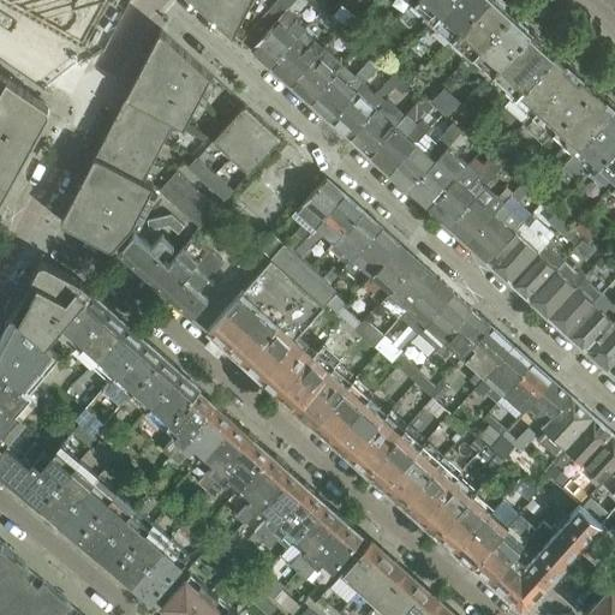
[(1,0),(85,45),(109,0),(1,0)]
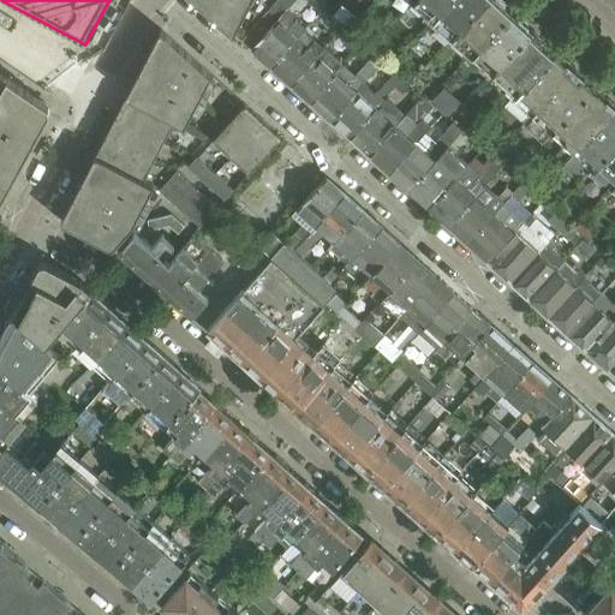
[(198,0),(233,31),(250,0),(198,0)]
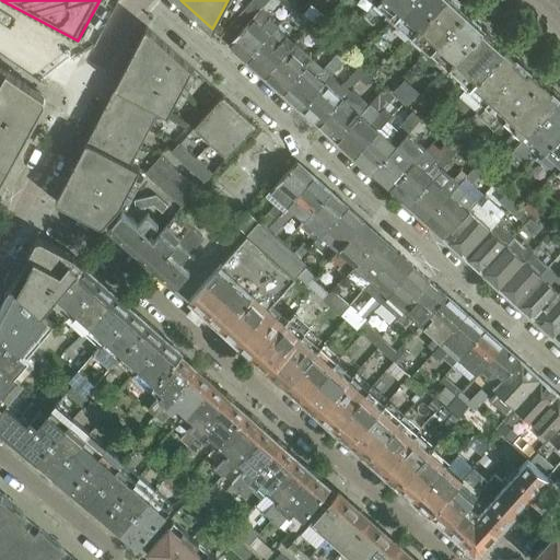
[(220,36),(231,45),(263,10),(270,0),(252,0),(221,35),(220,36)]
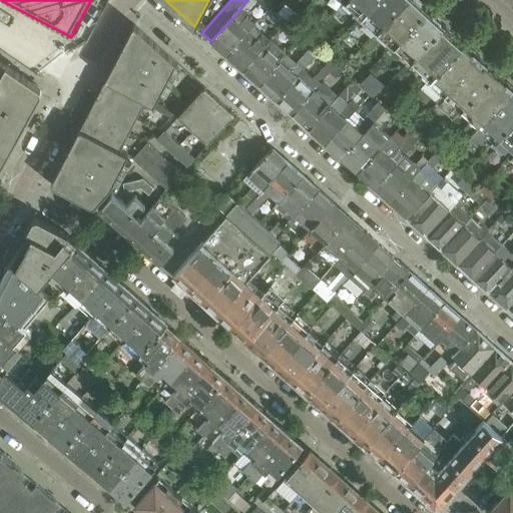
[(345,0),(346,0),(362,15),(375,0),(345,0)]
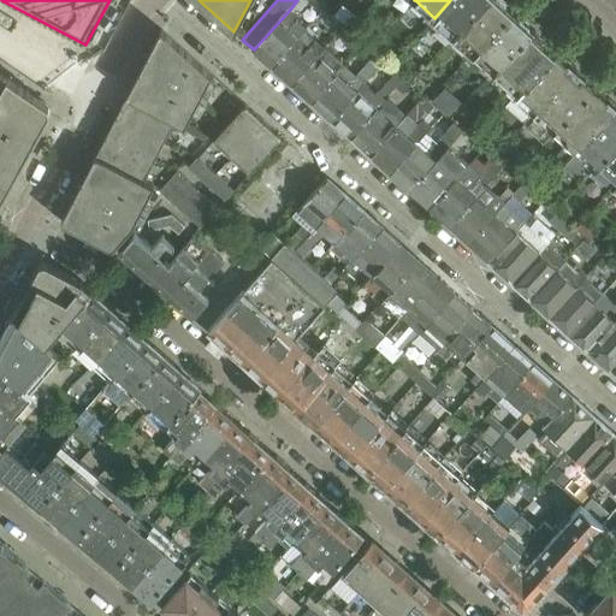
[(450,0),(434,18),(455,36),(487,0),(450,0)]
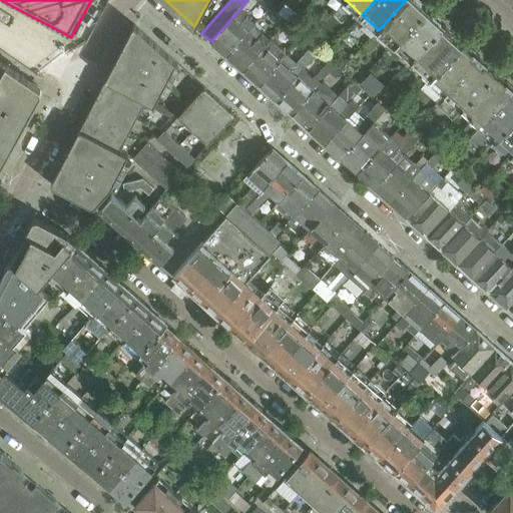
[(421,3),(418,0),(406,0),(379,30),(395,45),(428,8),(422,5),(421,3)]
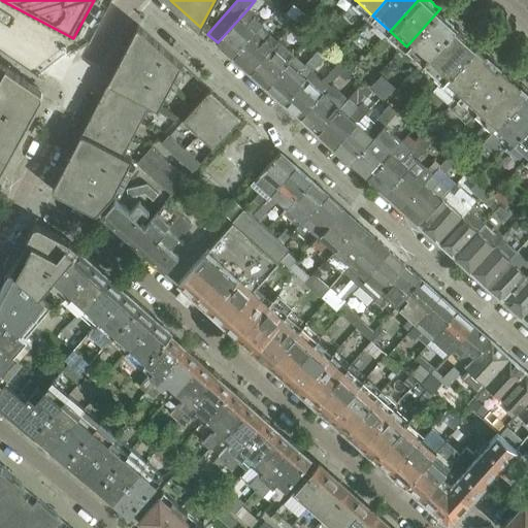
[(406,46),(423,62),(456,25),(455,24),(454,21),(440,8),(406,46)]
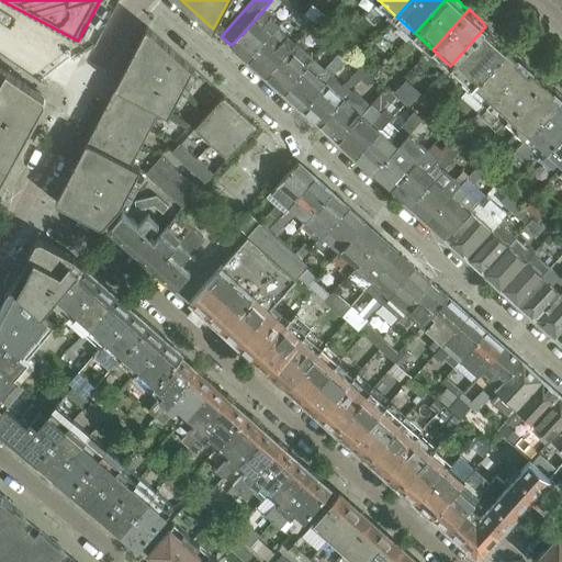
[(232,45),(250,62),(277,32),(280,29),(281,26),(272,19),(272,18),(263,10),(232,45)]
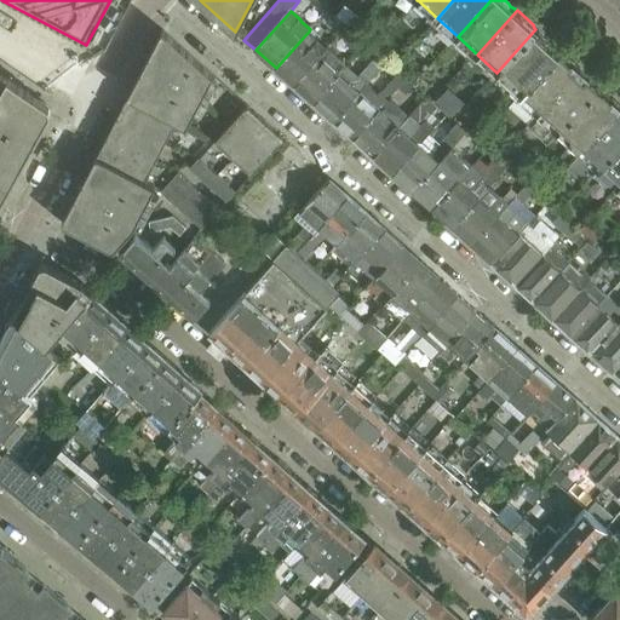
[(497,73),(521,95),(562,51),(560,50),(558,51),(557,47),(552,44),(551,44),(550,42),(549,39),(539,30),(535,29),(497,73)]
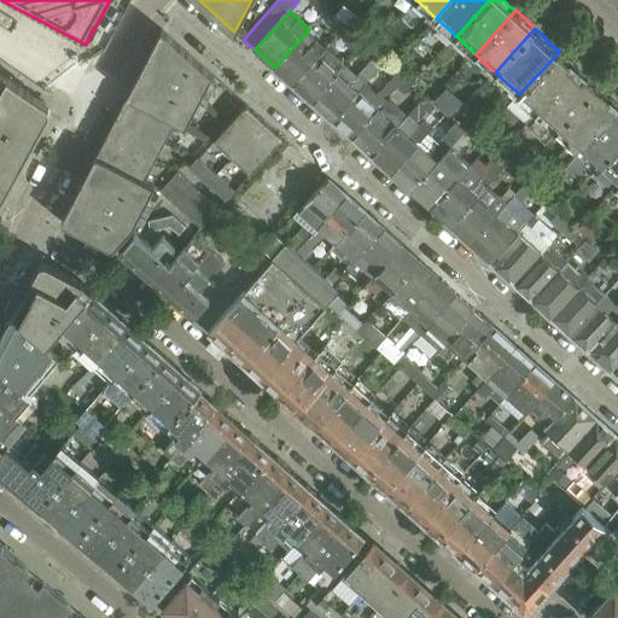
[(127,98),(175,123),(186,128),(213,75),(162,30),(149,57),(127,98)]
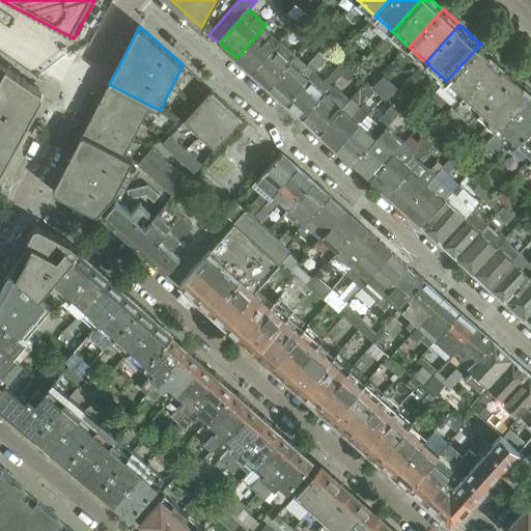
[(280,42),(264,27),(261,30),(236,58),(253,73),(280,42)]
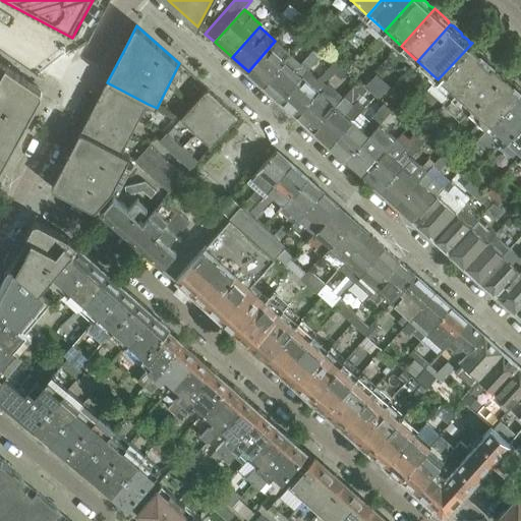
[(248,71),(266,87),(292,56),(275,41),(248,71)]
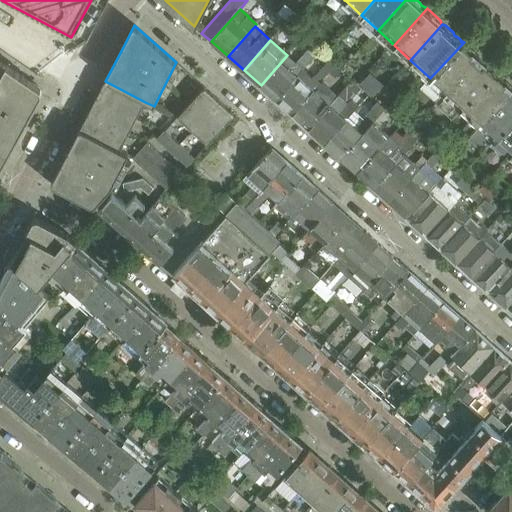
[(464,42),(430,78),(427,81),(443,96),(479,56),(464,42)]
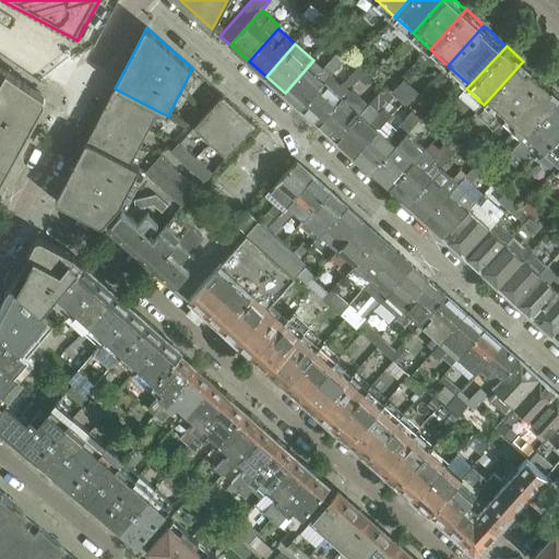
[(285,93),(304,109),(329,80),(332,76),(348,58),(341,51),(324,70),(313,60),(285,93)]
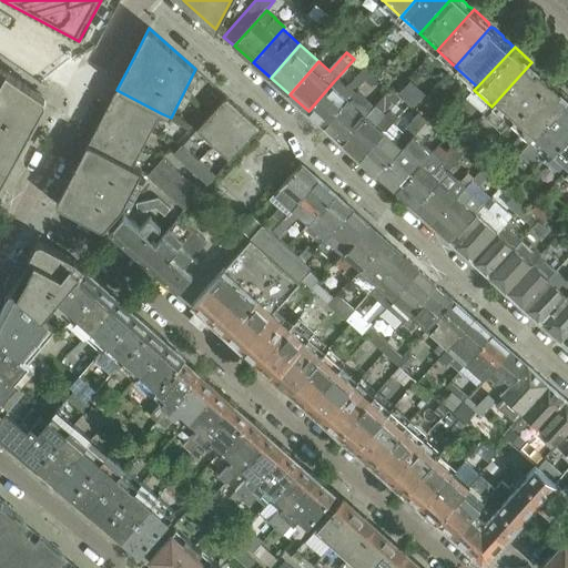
[(492,107),(510,123),(550,80),(531,62),(492,107)]
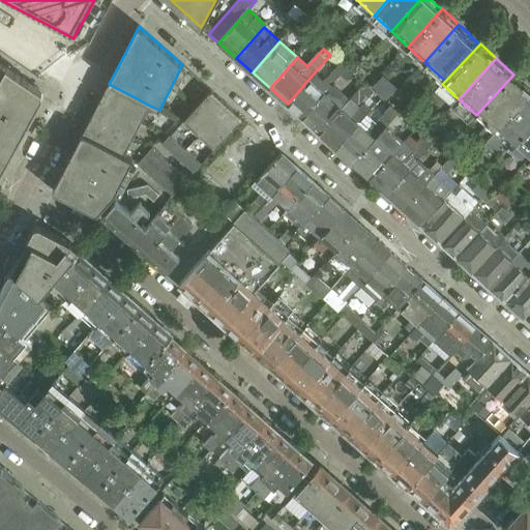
[(0,174),(43,95),(42,90),(0,61),(0,174)]
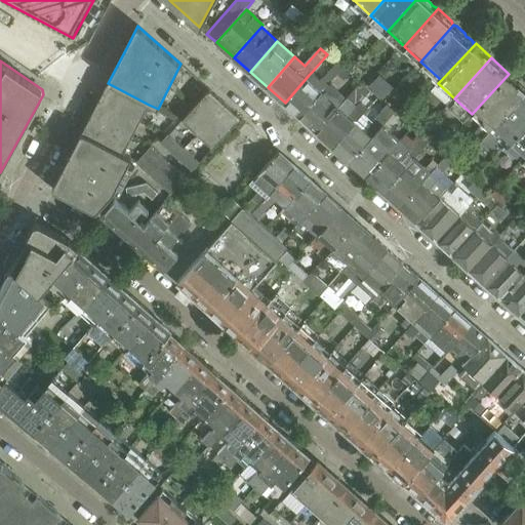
[(309,75),(285,103),(301,118),(327,88),(330,85),(323,79),(322,80),(312,72),(309,75)]
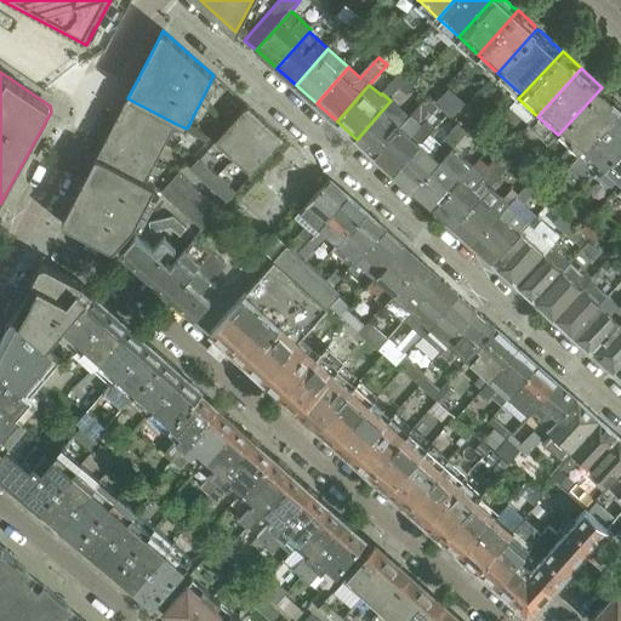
[(558,135),(577,153),(620,104),(602,87),(558,135)]
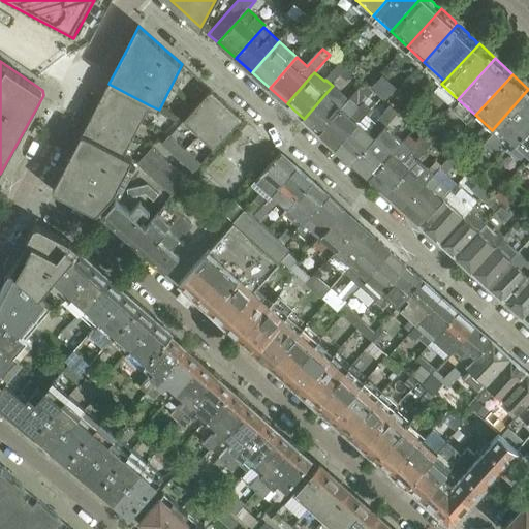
[(100,100),(142,122),(150,105),(109,84),(100,100)]
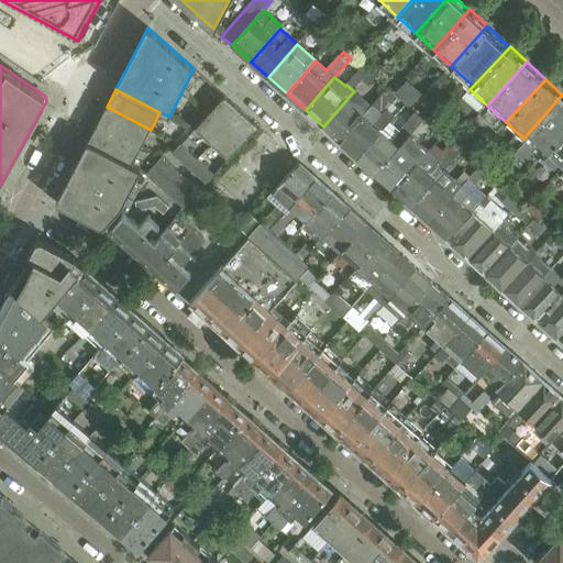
[(341,142),(360,158),(392,122),(397,117),(388,109),(397,98),(387,90),(363,118),(341,142)]
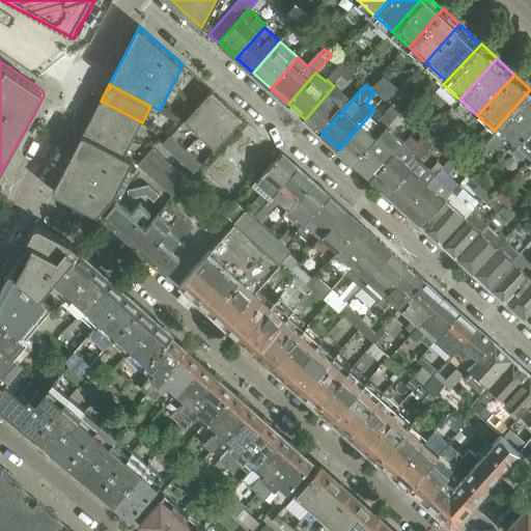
[(305,119),(322,134),(342,111),(331,100),(336,93),(331,89),(305,119)]
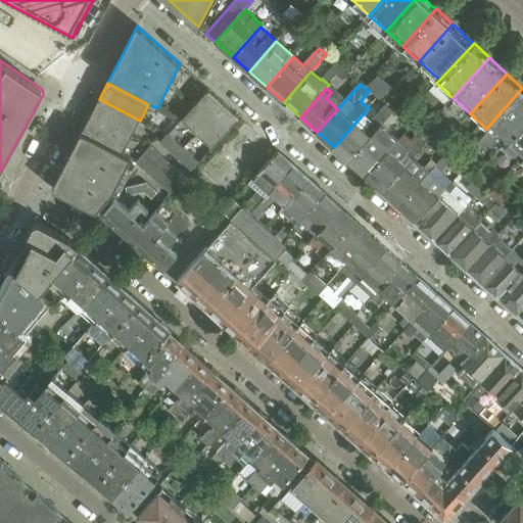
[(522,88),(486,129),(504,144),(522,123),(522,88)]
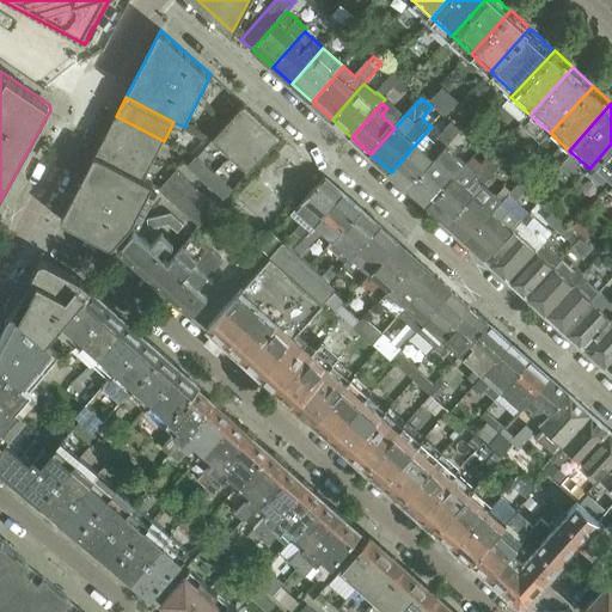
[(212,141),(248,171),(280,136),(243,104),(212,141)]
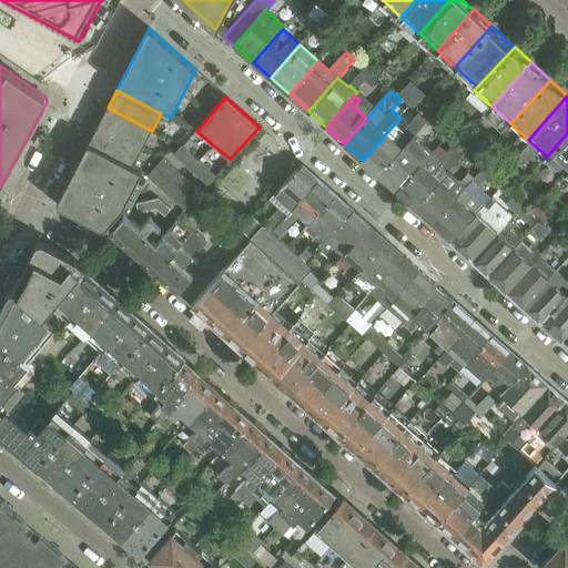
[(98,125),(142,149),(152,131),(108,108),(98,125)]
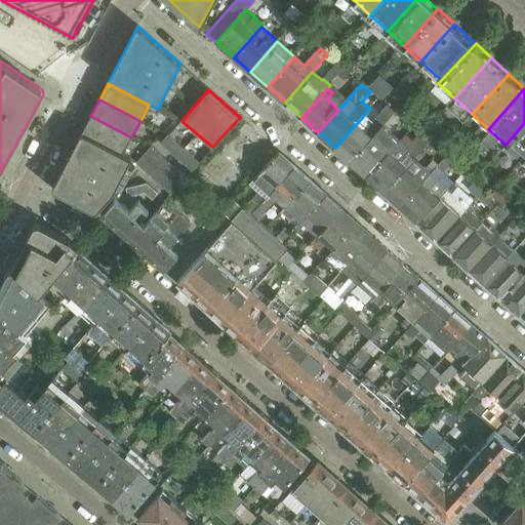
[(373,121),(365,114),(335,148),(352,162),(375,136),(385,126),(395,114),(387,106),(373,121)]
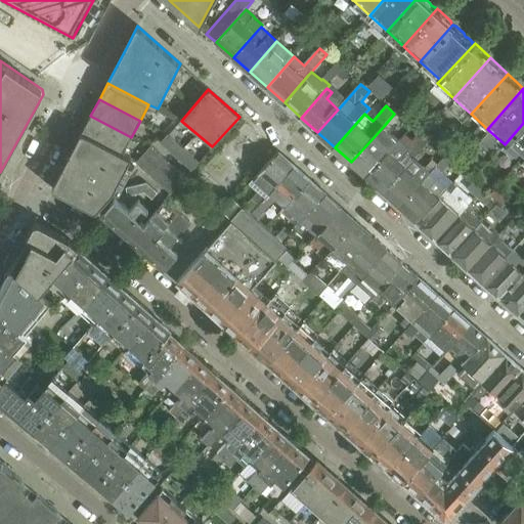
[(131,137),(90,116),(82,132),(123,154),(131,137)]
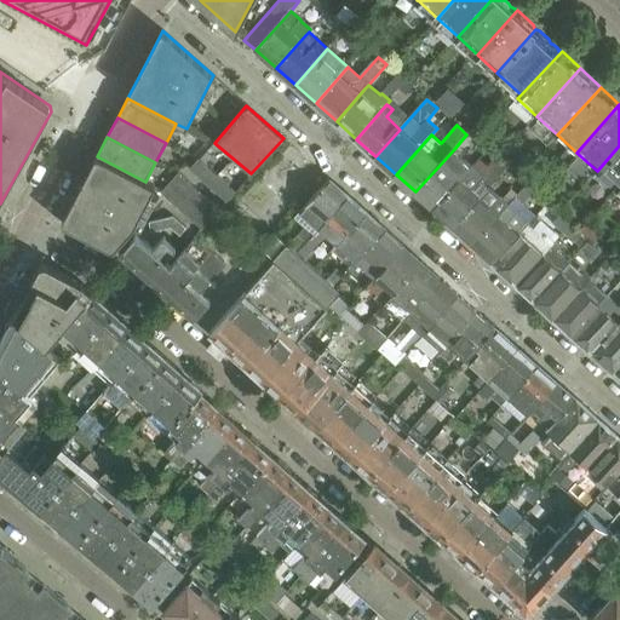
[(619,145),(597,171),(618,190),(619,187),(619,145)]
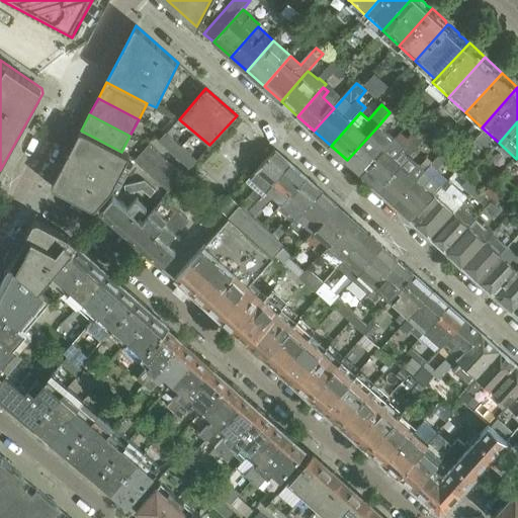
[(370,135),(347,160),(363,175),(394,142),(396,139),(379,124),(370,135)]
